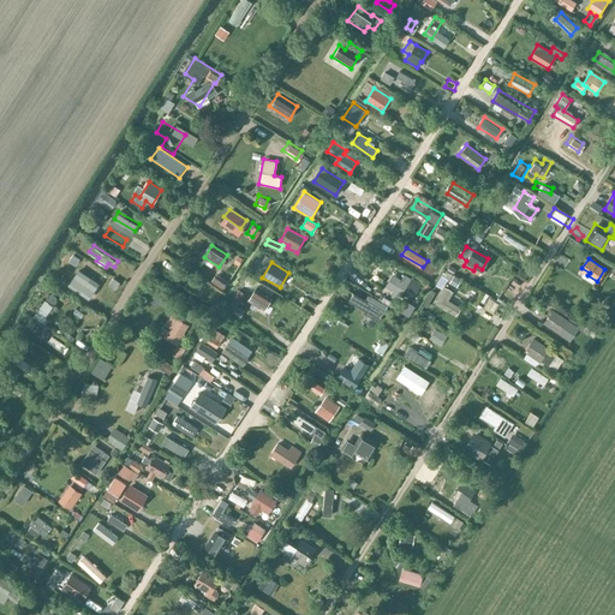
[(445,272),(442,275),(453,285),(460,279),(453,272),(449,275),(445,272)]
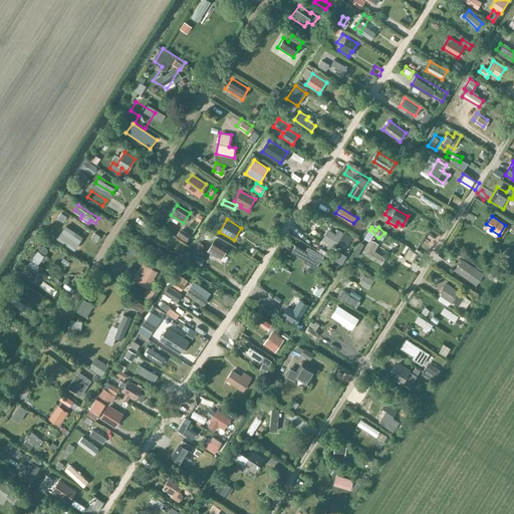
[(335,233),(328,229),(321,239),(334,247),(343,233),(337,229),(335,233)]
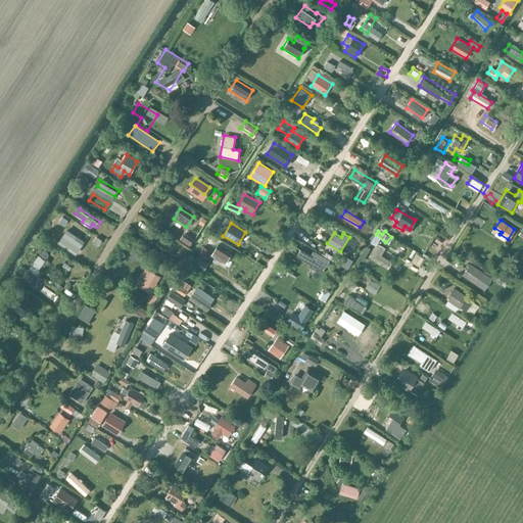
[(193,240),(184,234),(180,240),(189,246),(193,240)]
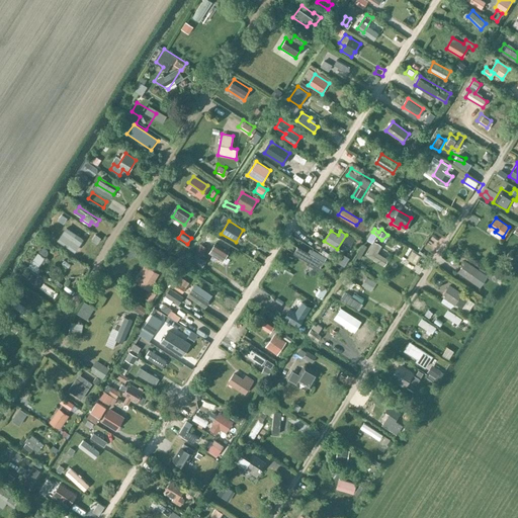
[(76,246),(59,234),(55,240),(71,252),(76,246)]
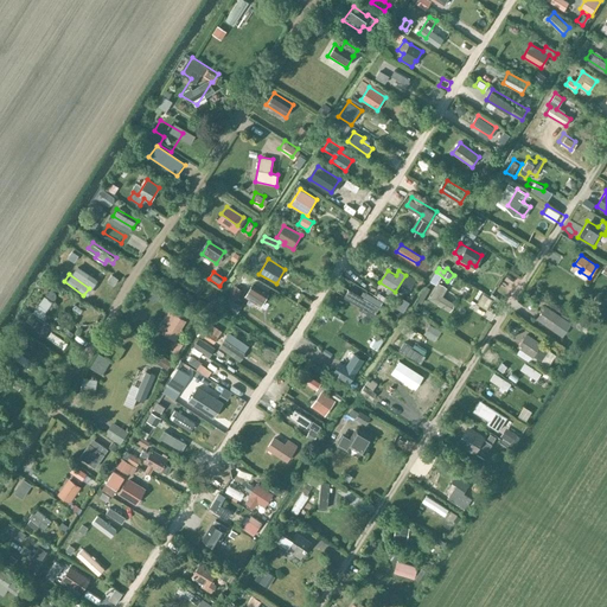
[(200,276),(197,281),(215,292),(217,287),(200,276)]
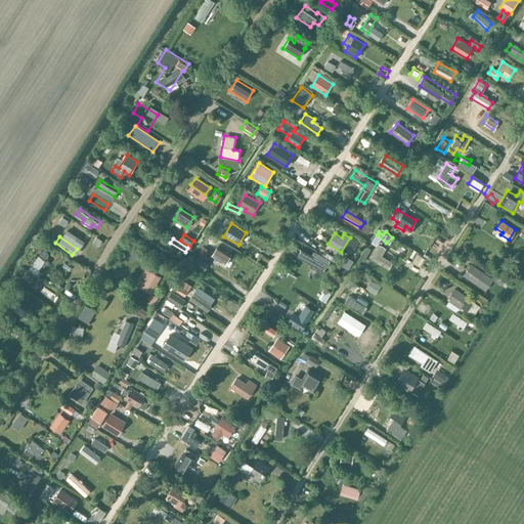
[(386,248),(379,244),(370,258),(388,269),(392,262),(382,255),(386,248)]
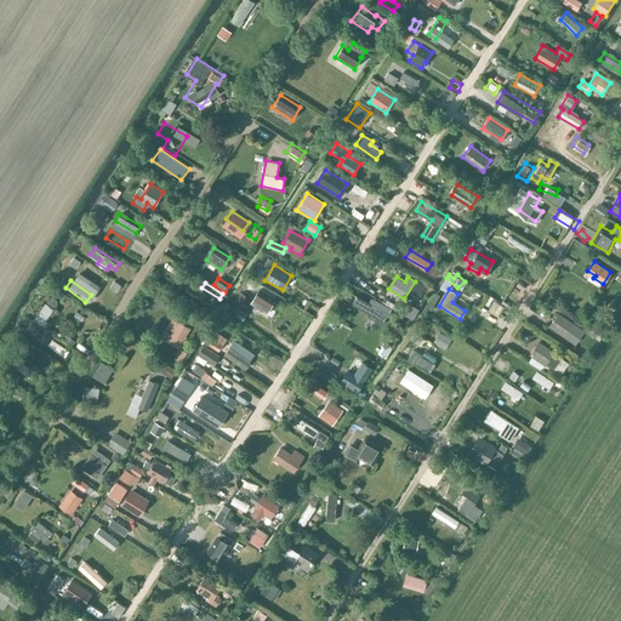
[(258,291),(250,303),(266,313),(274,301),(258,291)]
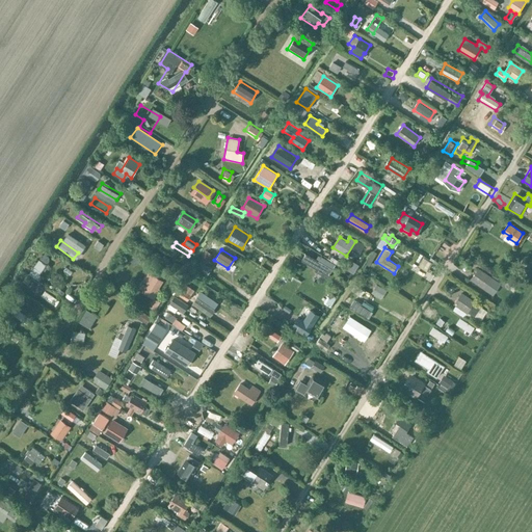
[(306,251),(301,259),(316,267),(315,269),(327,276),(333,267),(306,251)]
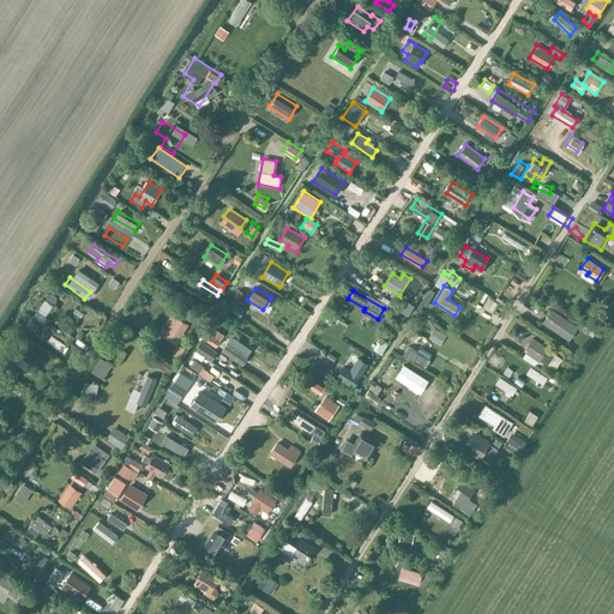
[(53,305),(44,298),(32,315),(44,324),(48,318),(44,315),(53,305)]
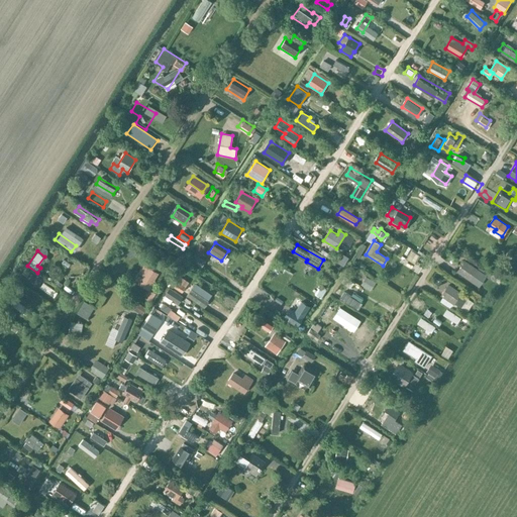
[(478,269),(464,260),(456,272),(470,281),(471,279),(475,282),(482,273),(477,270),(478,269)]
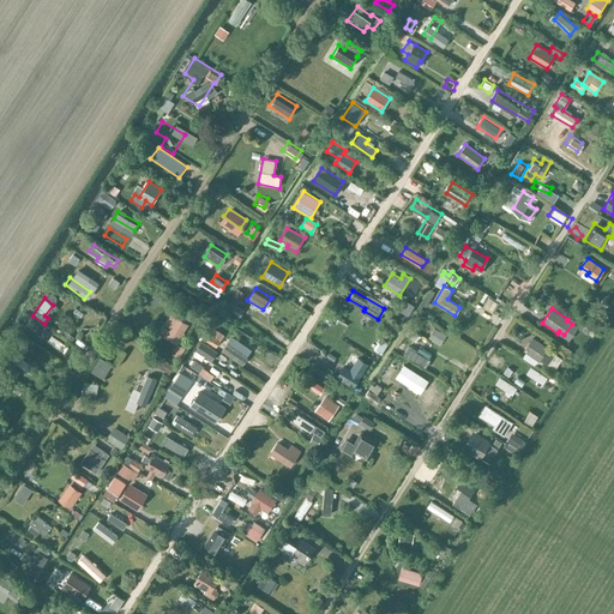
[(188,324),(170,313),(163,324),(169,327),(164,337),(178,344),(173,350),(180,355),(185,348),(180,344),(184,338),(181,337),(188,324)]
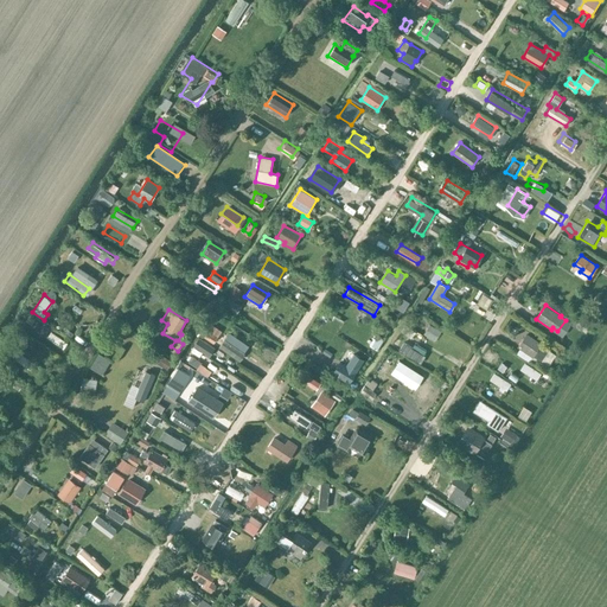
[(39,320),(33,328),(64,350),(70,342),(51,330),(52,328),(39,320)]
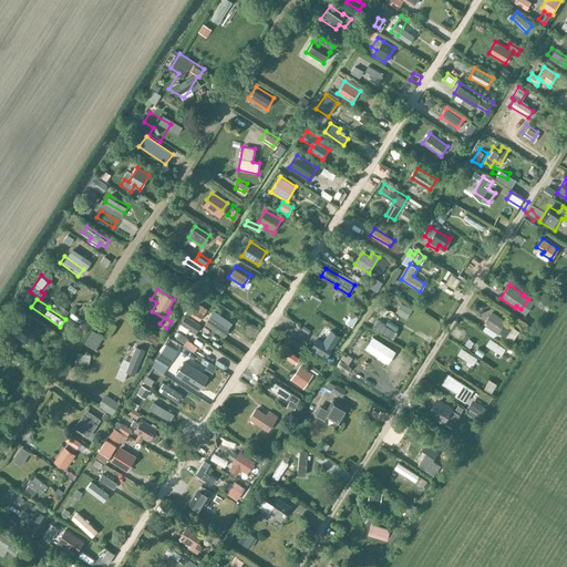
[(372,308),(384,317),(389,310),(378,300),(372,308)]
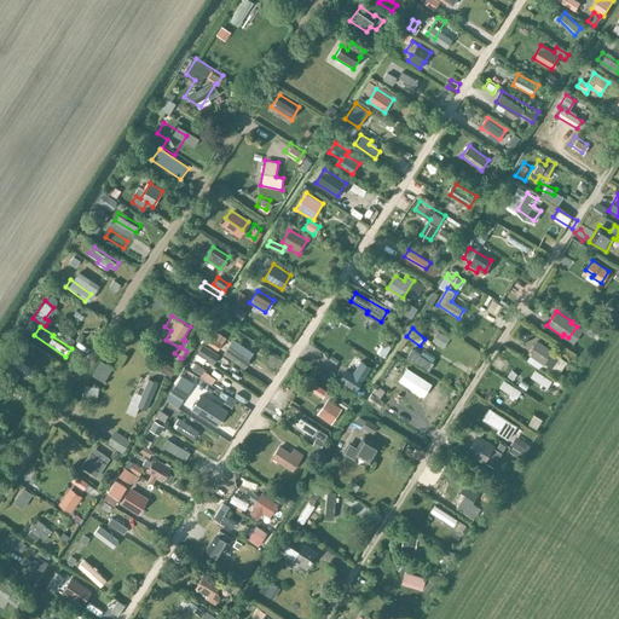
[(212,329),(206,340),(220,350),(227,337),(212,329)]
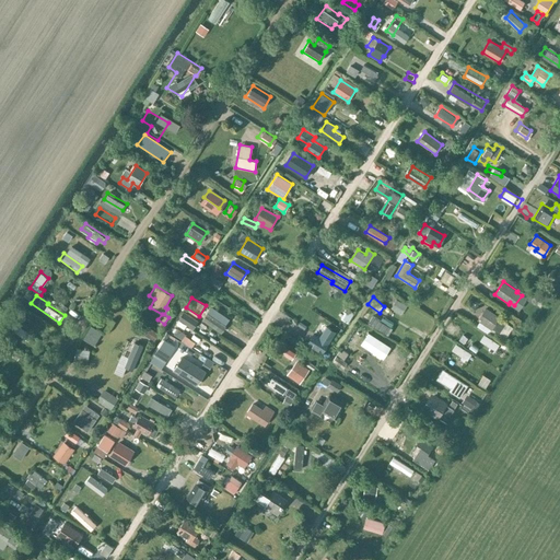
[(391,304),(398,314),(406,307),(398,298),(391,304)]
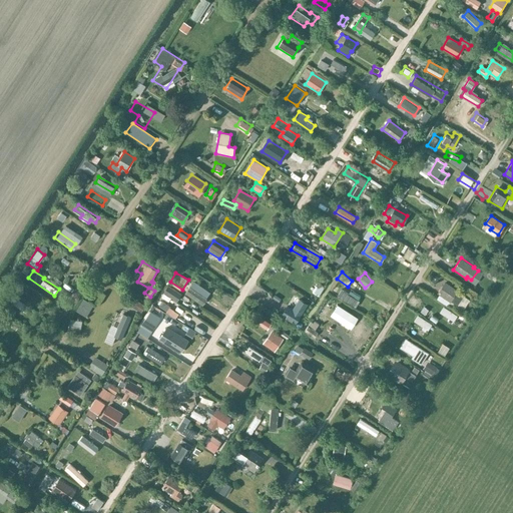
[(316,294),(324,285),(319,280),(310,289),(316,294)]
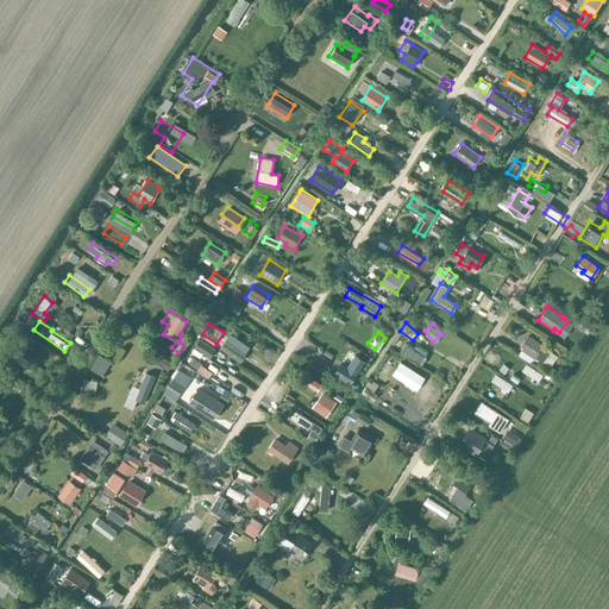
[(544,344),(528,333),(519,347),(534,358),(535,357),(540,360),(548,350),(542,346),(544,344)]
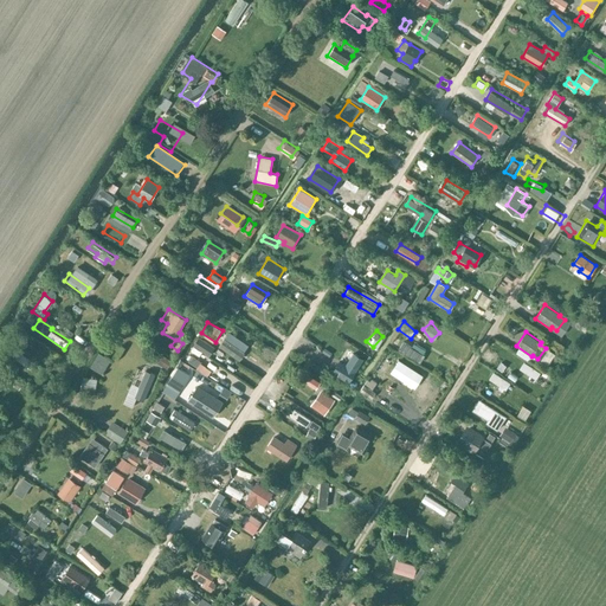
[(345,334),(340,341),(358,352),(361,345),(345,334)]
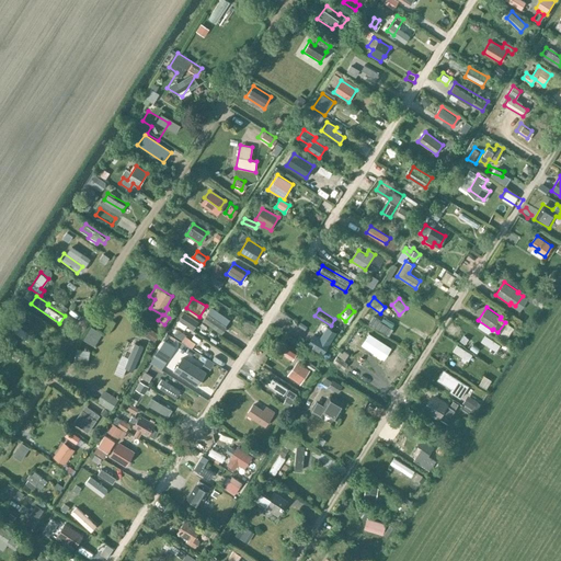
[(228,324),(207,311),(203,320),(222,333),(228,324)]
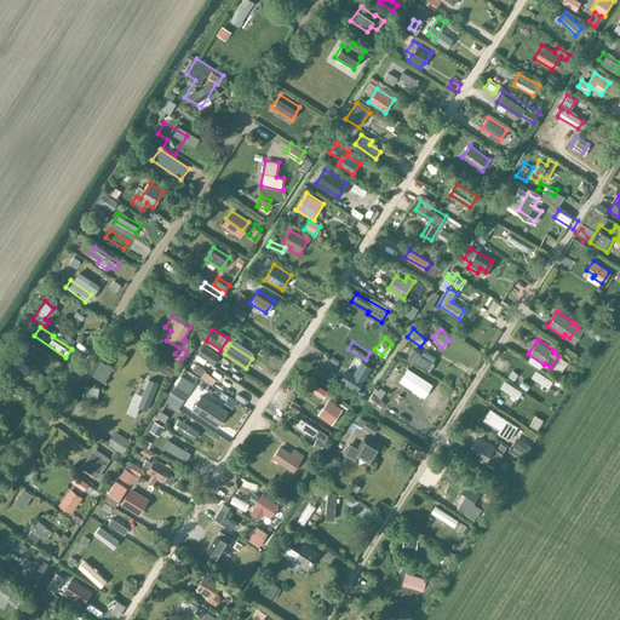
[(204,345),(200,352),(214,362),(219,355),(204,345)]
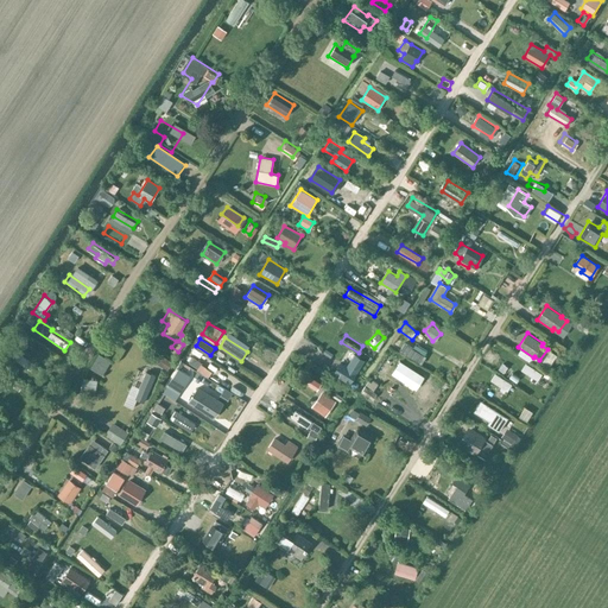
[(426,354),(404,342),(399,349),(422,362),(426,354)]
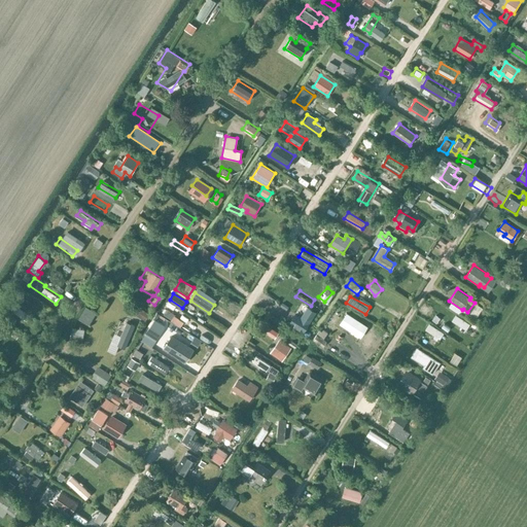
[(160,317),(167,319),(168,315),(170,316),(174,308),(165,304),(160,317)]
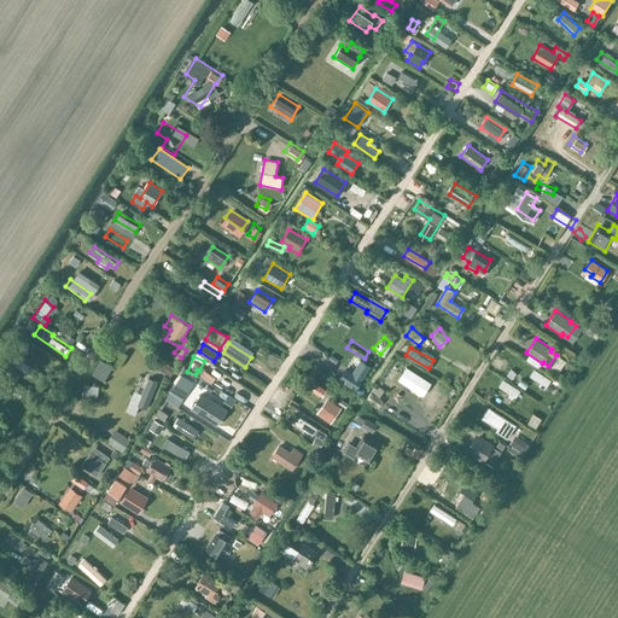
[(101,357),(93,372),(105,379),(114,365),(101,357)]
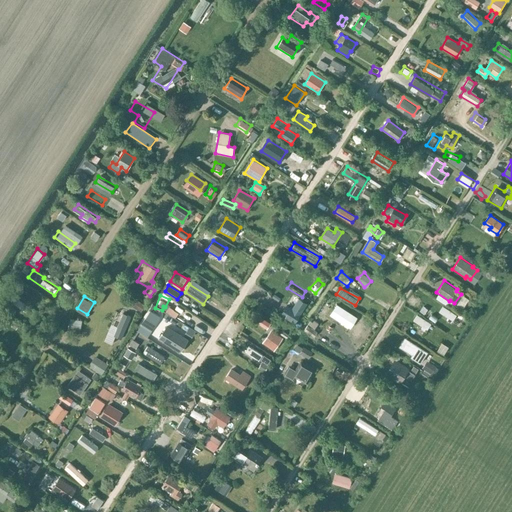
[(30,306),(17,297),(12,305),(25,314),(30,306)]
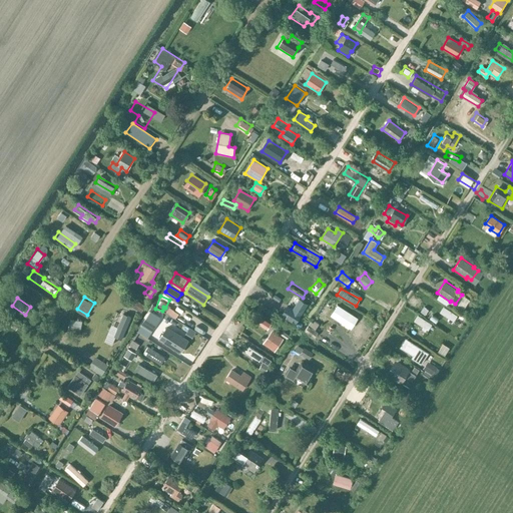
[(295,309),(299,313),(308,302),(304,299),(295,309)]
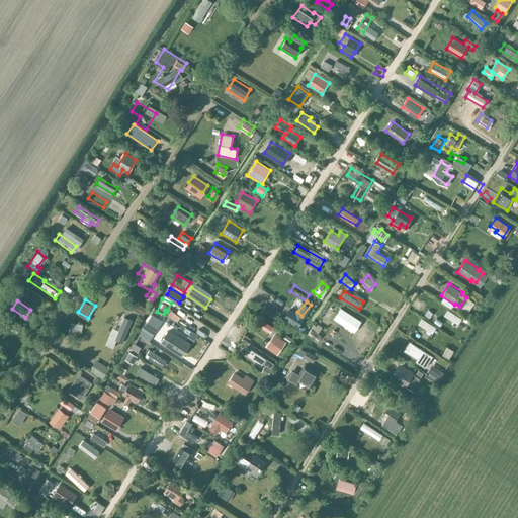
[(209,310),(217,312),(220,306),(211,303),(209,310)]
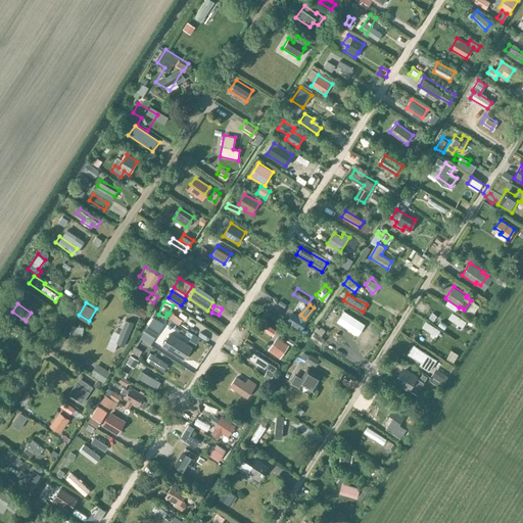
[(181,313),(176,317),(186,332),(191,328),(181,313)]
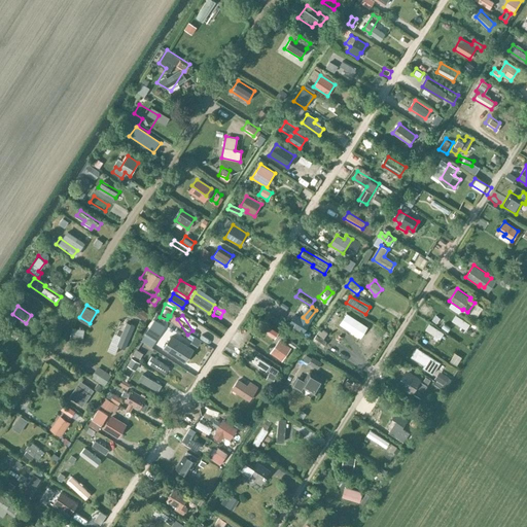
[(456,315),(453,320),(467,329),(471,324),(456,315)]
